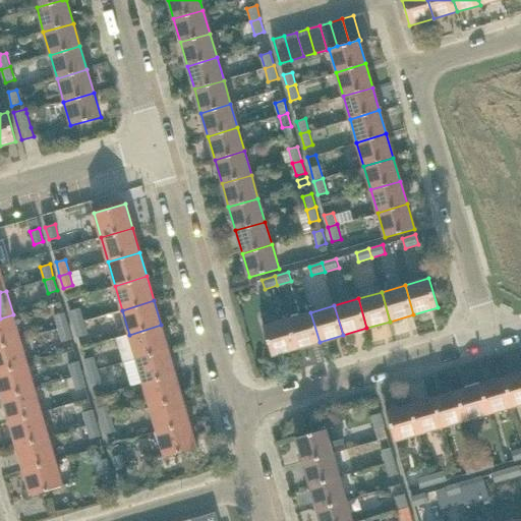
[(73,324),(83,322),(79,308),(70,310),(73,324)]
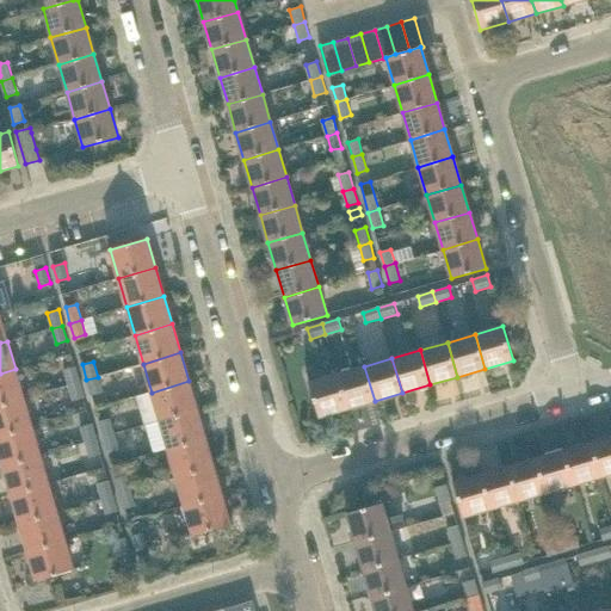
[(68,386),(79,382),(74,366),(63,369),(68,386)]
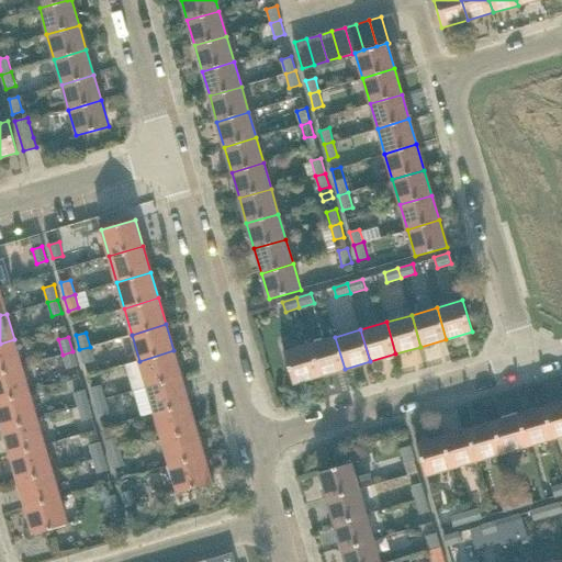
[(319,377),(345,369),(335,337),(310,345),(319,377)]
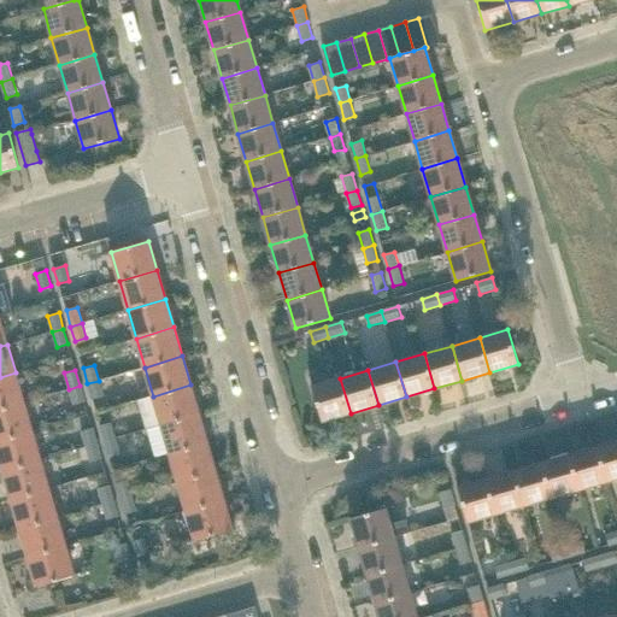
[(0,409),(24,401),(16,372),(0,377),(0,409)]
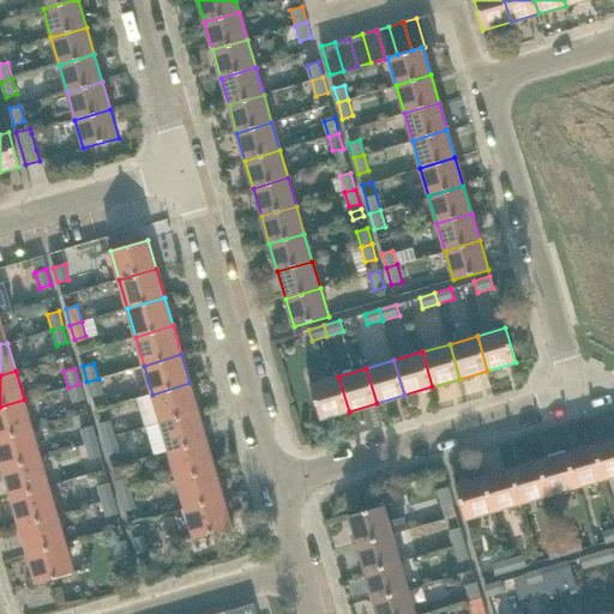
[(320,419),(349,411),(338,377),(311,384),(320,419)]
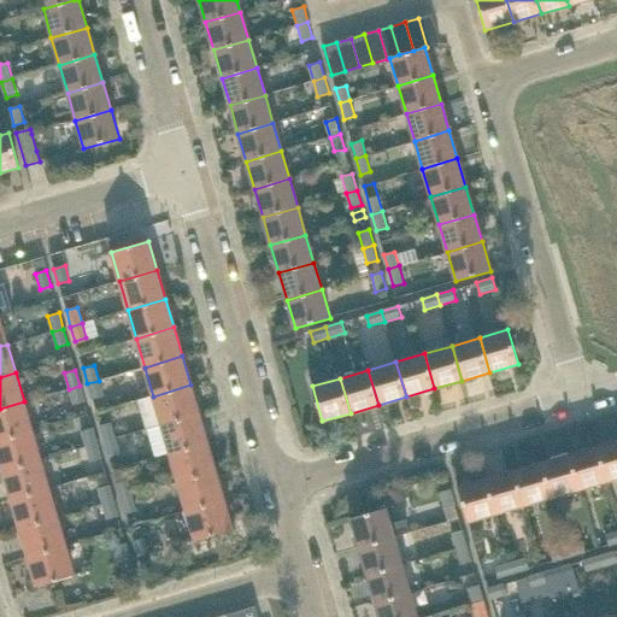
[(99,381),(87,383),(92,399),(103,395),(99,381)]
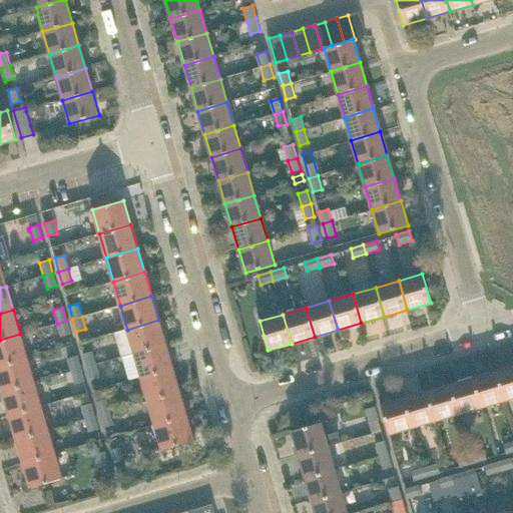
[(134,353),(165,344),(158,320),(127,330),(115,333),(122,357),(134,353)]
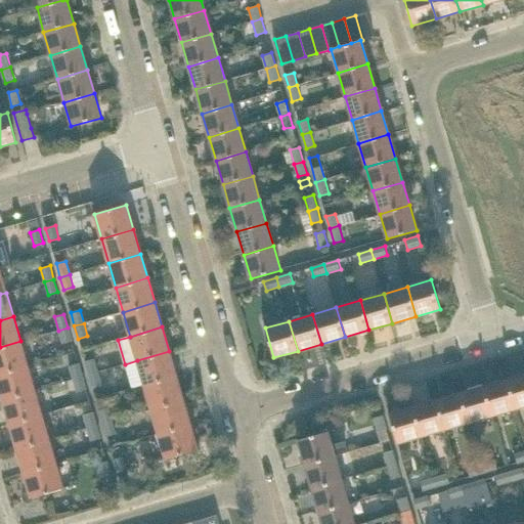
[(68,328),(58,331),(62,343),(72,341),(68,328)]
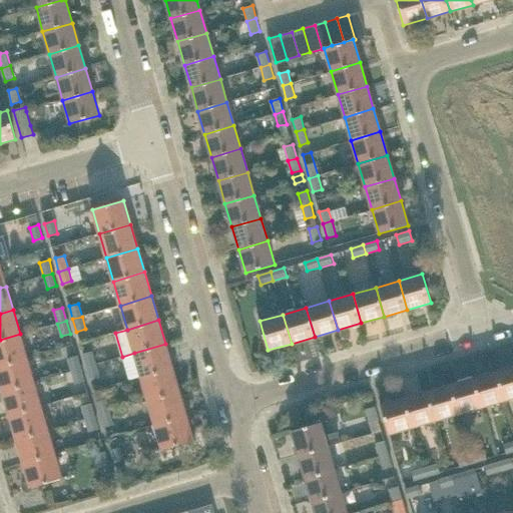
[(0,366),(27,358),(20,334),(0,340),(0,366)]
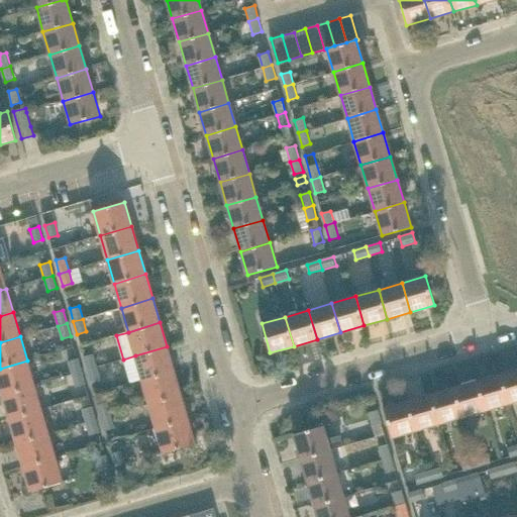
[(142,380),(174,371),(167,346),(135,355),(142,380)]
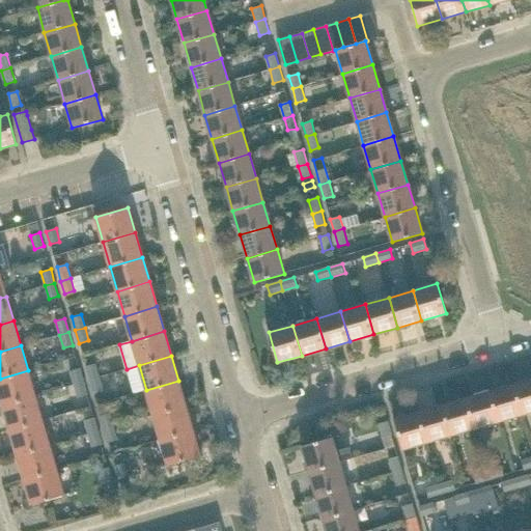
[(89,380),(100,376),(95,363),(86,366),(89,380)]
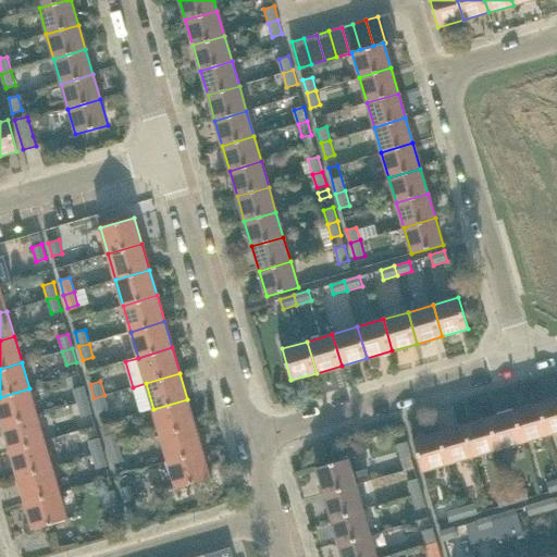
[(77,404),(88,400),(84,385),(73,388),(77,404)]
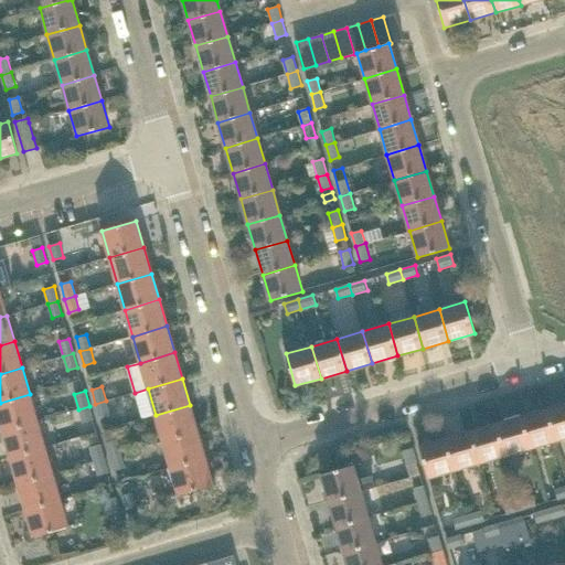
[(0,423),(2,432),(38,420),(30,394),(0,403),(0,423)]
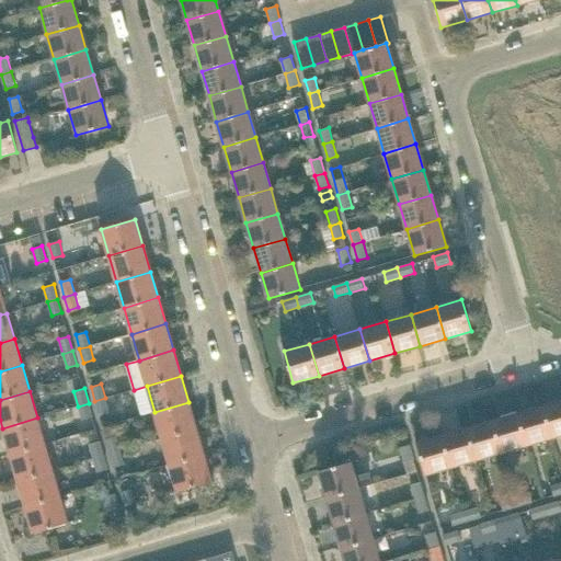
[(105,398),(94,401),(99,415),(109,412),(105,398)]
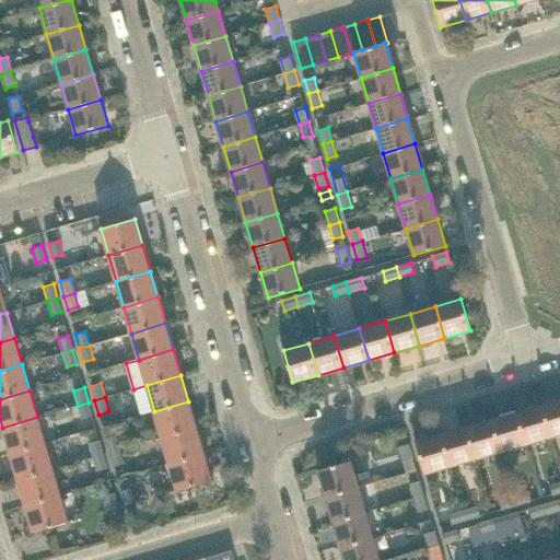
[(551,436),(559,433),(559,399),(543,405),(551,436)]
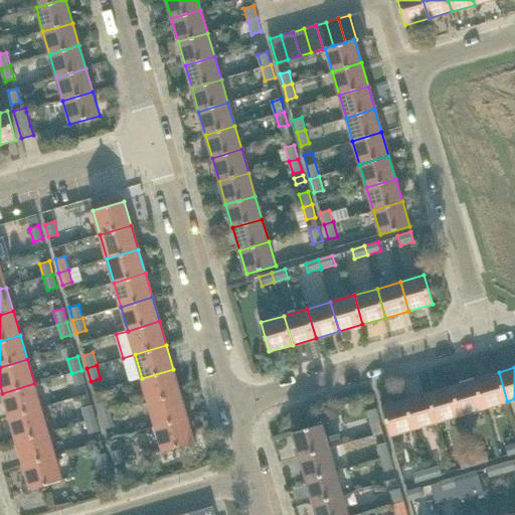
[(148,402),(180,393),(173,369),(142,378),(148,402)]
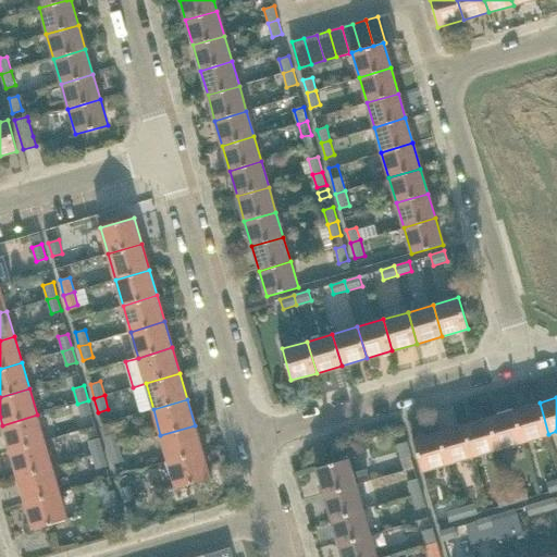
[(88,400),(77,404),(82,417),(91,413),(88,400)]
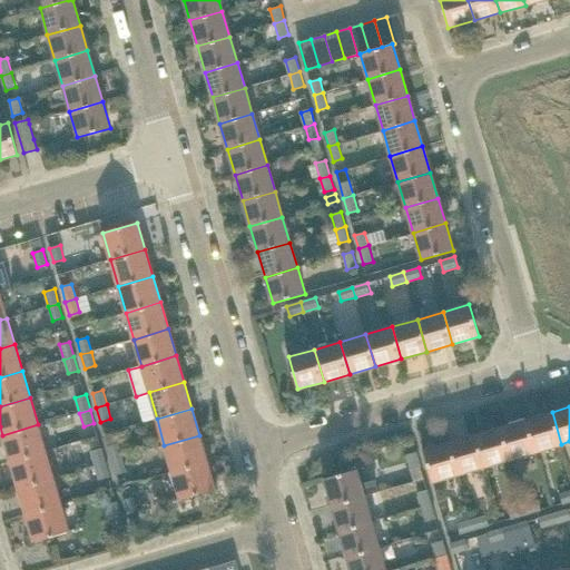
[(536,452),(561,444),(552,412),(527,420),(536,452)]
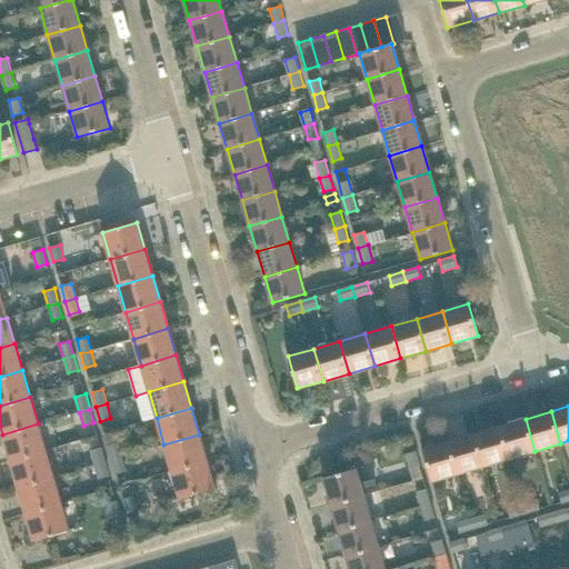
[(509,458),(535,451),(526,419),(500,427),(509,458)]
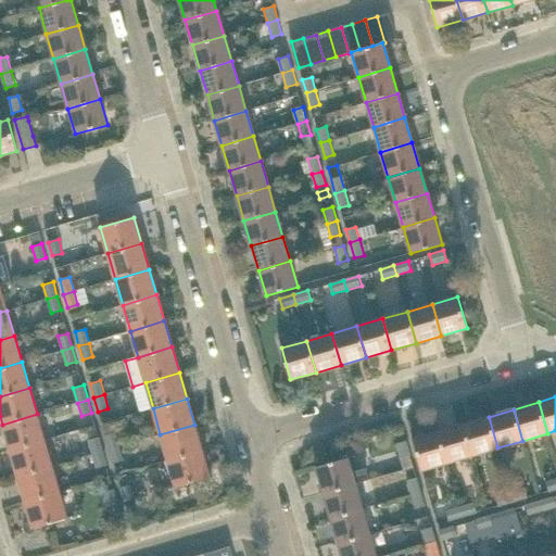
[(10,450),(45,440),(37,414),(2,425),(10,450)]
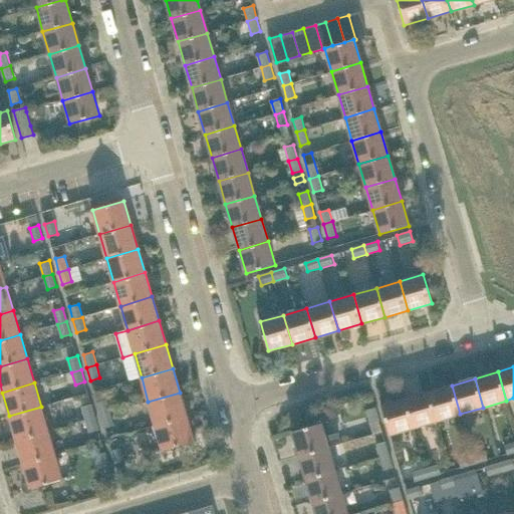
[(437,421),(460,414),(452,386),(429,392),(437,421)]
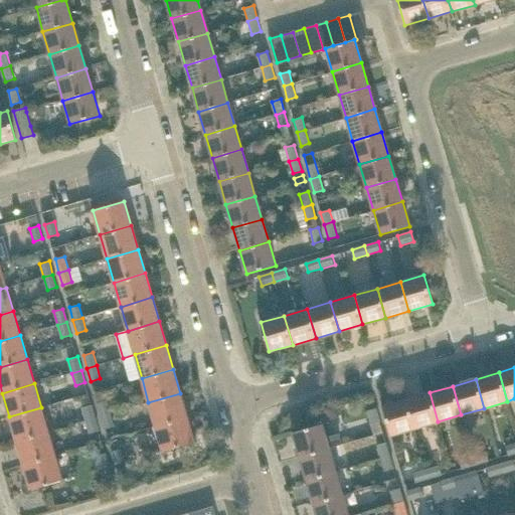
[(414,428),(438,421),(430,392),(405,399),(414,428)]
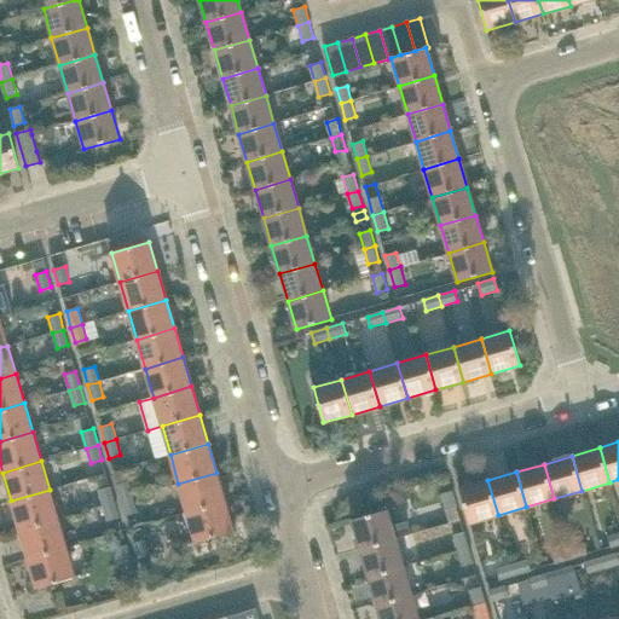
[(186,512),(225,501),(217,473),(178,484),(186,512)]
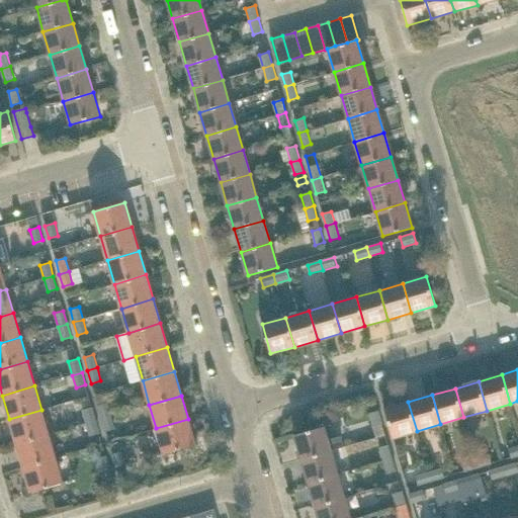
[(101,419),(111,416),(107,402),(97,405),(101,419)]
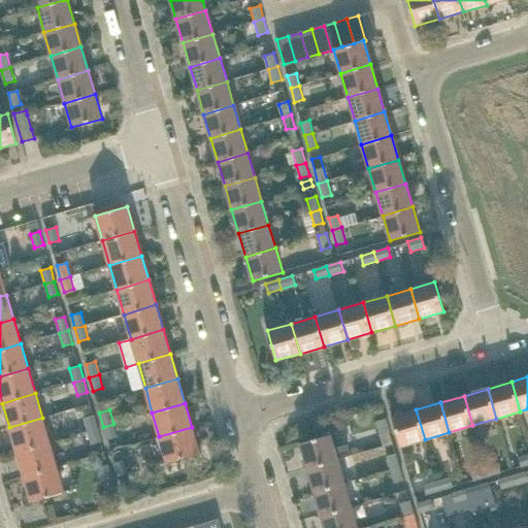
[(400,447),(425,439),(416,409),(392,417),(400,447)]
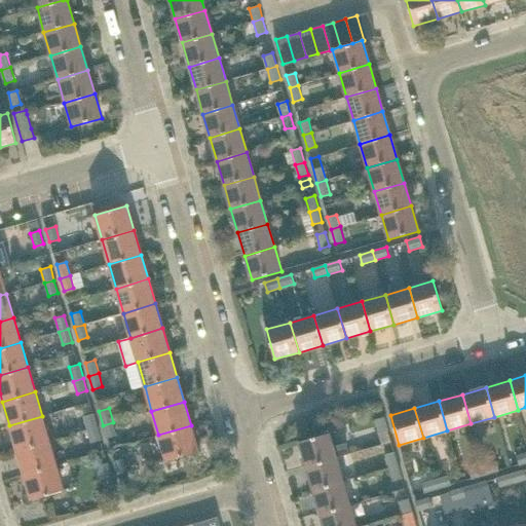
[(87,429),(97,426),(92,413),(83,416),(87,429)]
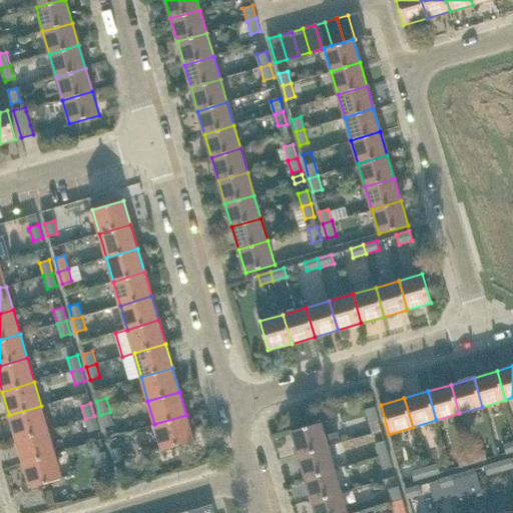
[(16,439),(48,430),(41,406),(9,415),(16,439)]
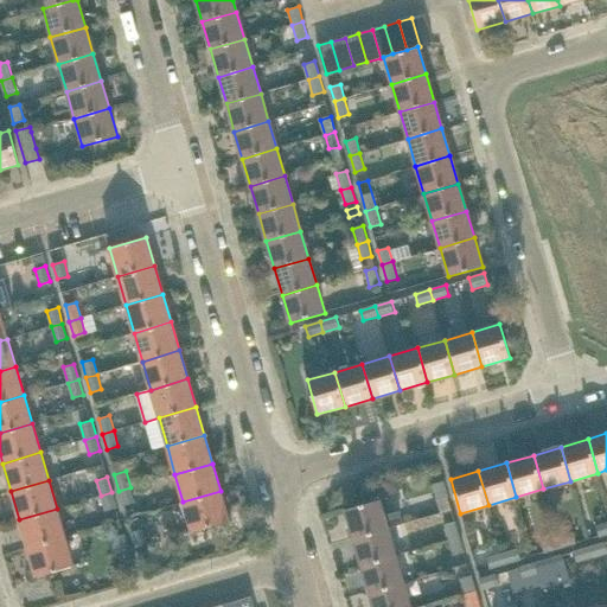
[(438,500),(448,497),(443,481),(433,484),(438,500)]
